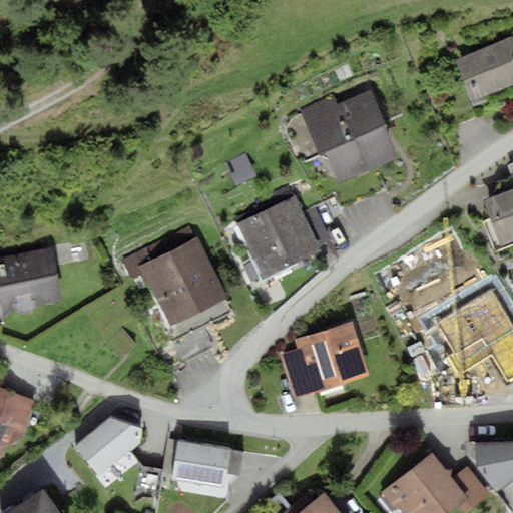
[(454,60),(471,101),(512,83),(512,40),(512,37),(454,60)]
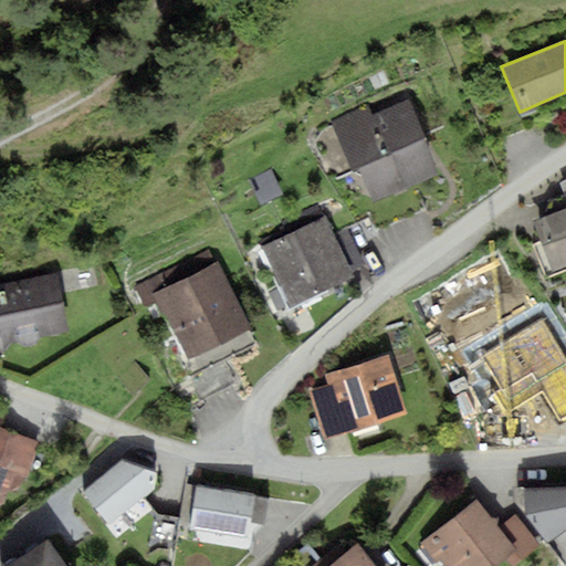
[(368,105),(331,122),(352,170),(358,168),(373,203),(416,185),(441,175),(409,100),(373,115),(368,105)]
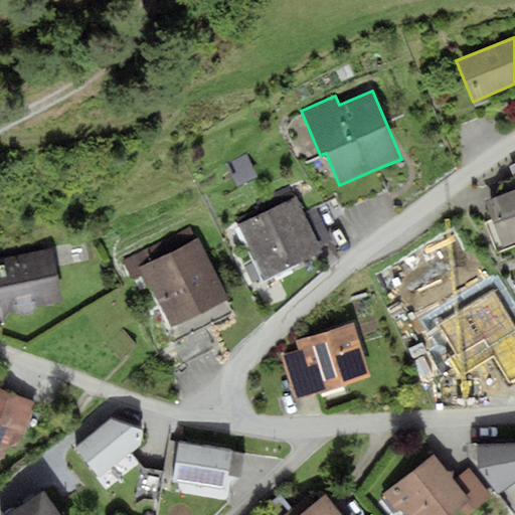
[(514,164),(509,167),(512,177),(496,184),(493,198),(514,189),(514,164)]
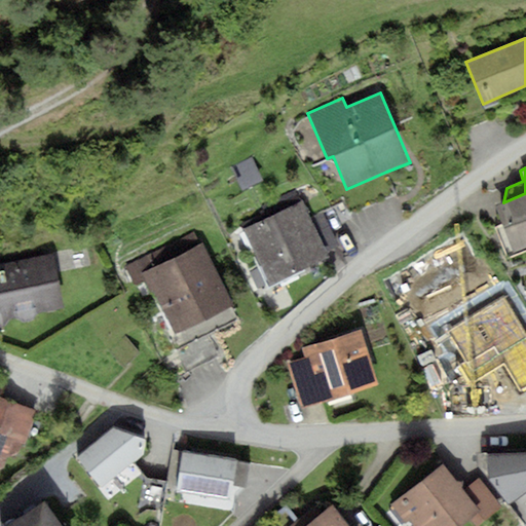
[(288,207),(242,229),(269,285),(328,256),(297,191),(284,198),(288,207)]
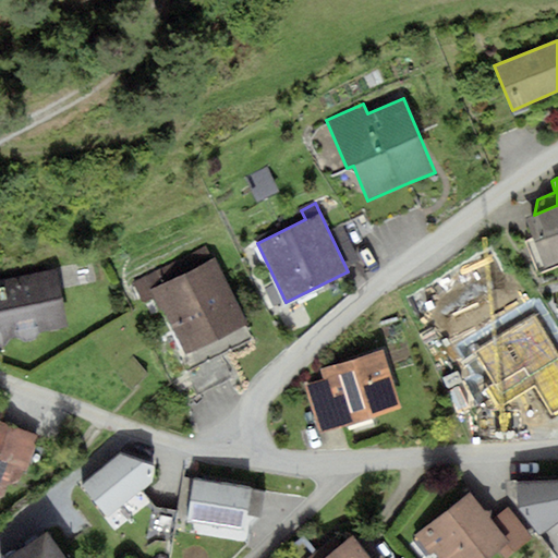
[(557,205),(534,215),(524,219),(545,267),(557,262),(557,205)]
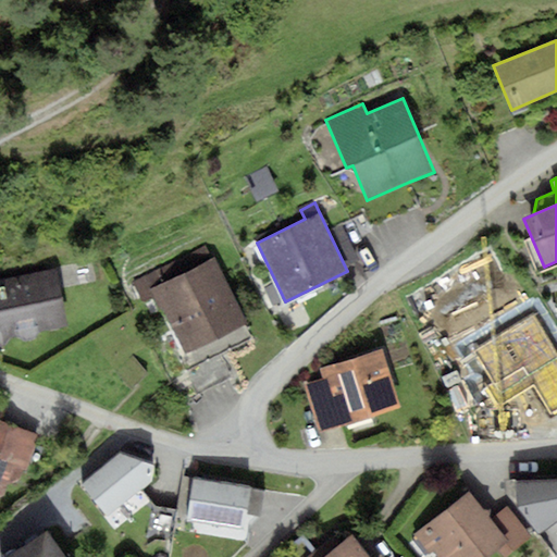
[(203,247),(134,284),(143,301),(152,296),(180,348),(173,350),(185,373),(221,354),(251,338),(245,324),(248,323),(214,259),(211,261),(203,247)]
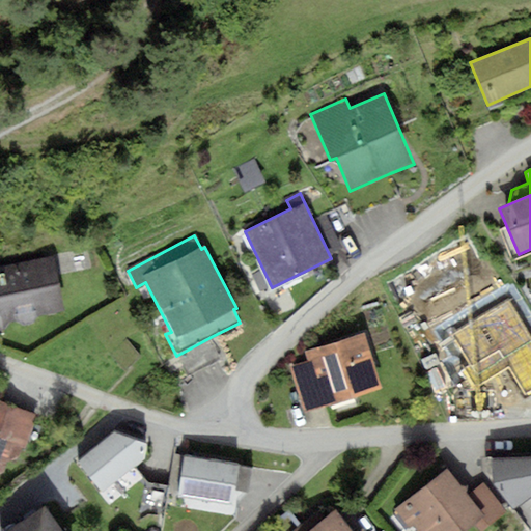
[(54,256),(0,267),(0,330),(5,330),(3,324),(65,310),(54,256)]
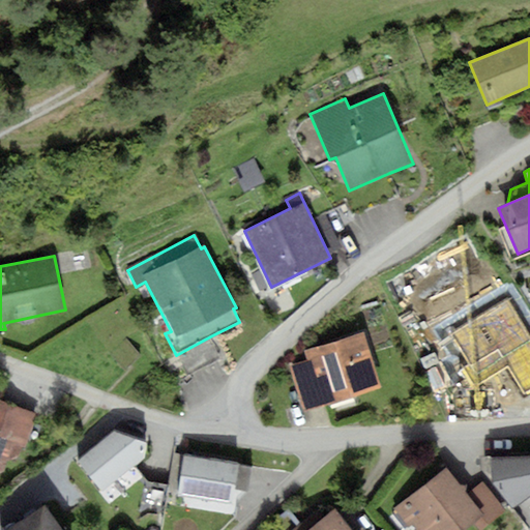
[(289,366),(303,412),(381,388),(363,332),(304,350),(307,360),(289,366)]
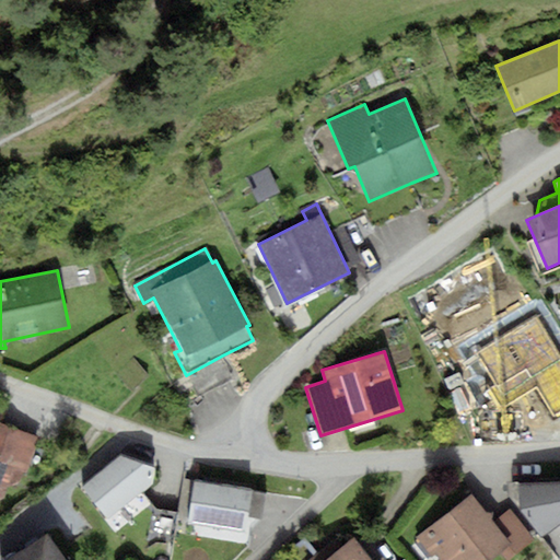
[(234,378),(222,356),(186,375),(198,398),(234,378)]
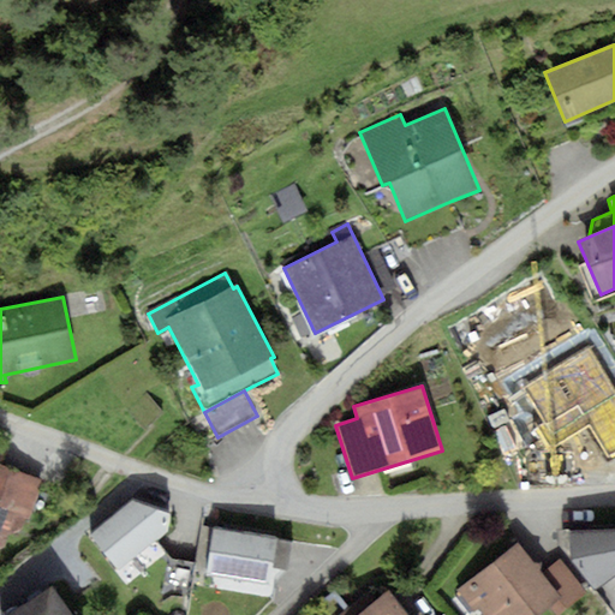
[(0,499),(9,502),(19,473),(0,465),(0,499)]
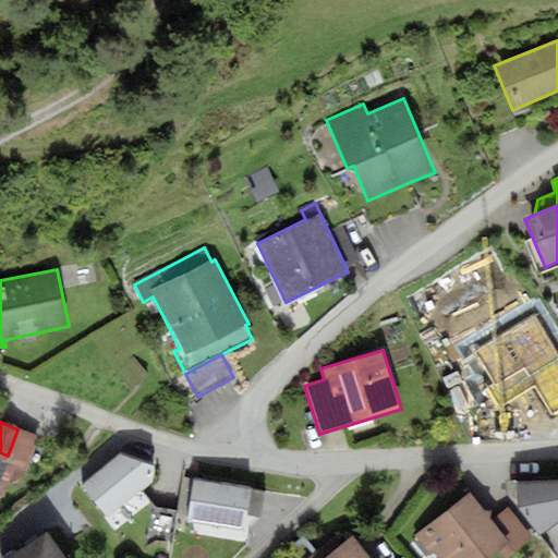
[(0,497),(4,496),(14,468),(26,472),(38,436),(17,429),(8,456),(0,452),(0,497)]
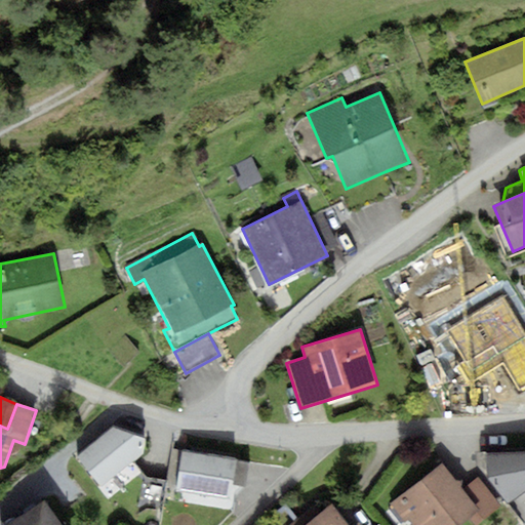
[(113,427),(78,455),(102,486),(145,453),(146,438),(113,427)]
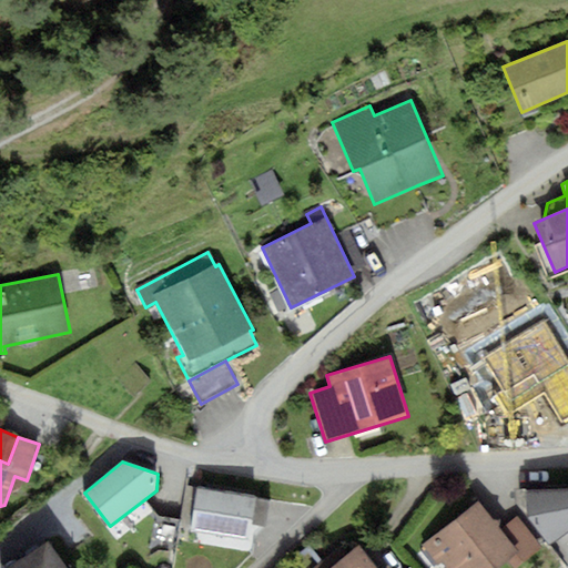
[(256,497),(196,488),(190,530),(250,540),(256,497)]
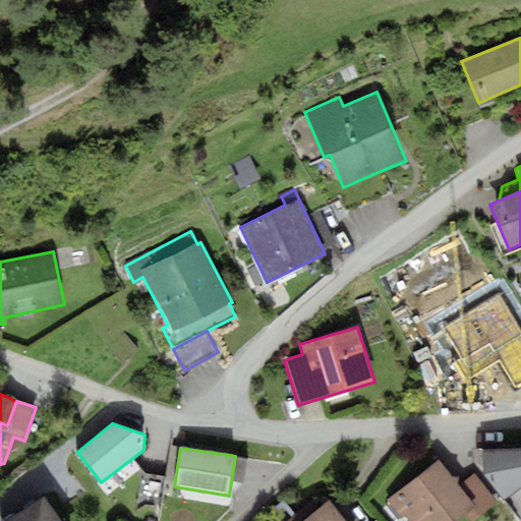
[(520,448),(481,450),(483,473),(504,500),(520,486),(520,448)]
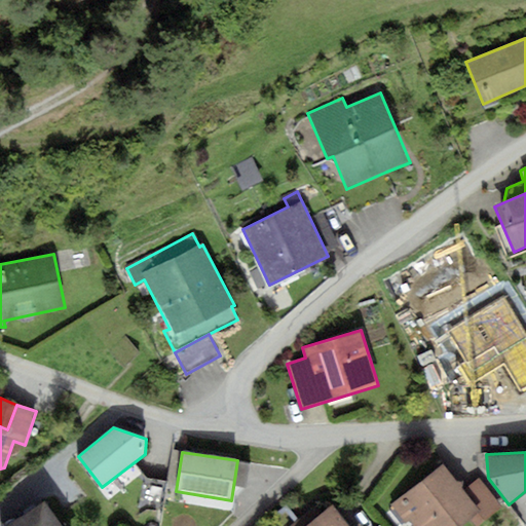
[(457,482),(443,463),(390,505),(405,523),(408,522),(411,525),(459,525),(471,518),(477,525),(501,506),(479,479),(464,490),(462,488),(462,482),(457,482)]
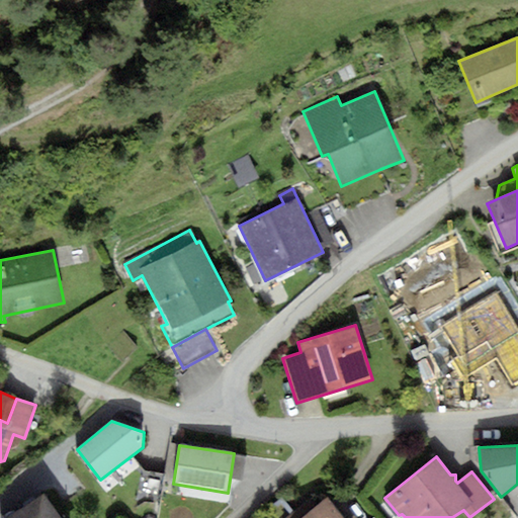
[(7,517),(61,517),(44,493),(7,517)]
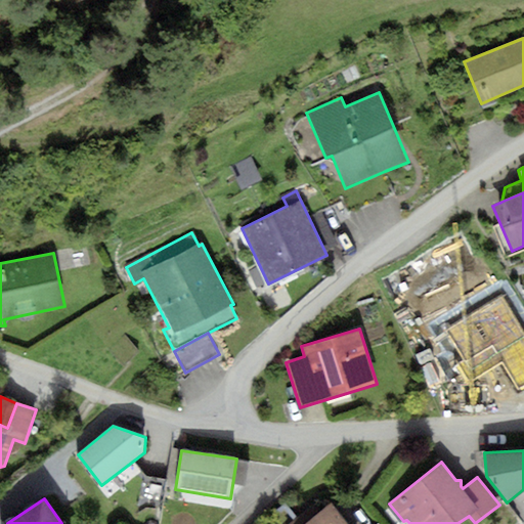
[(347,523),(332,504),(304,523),(347,523)]
